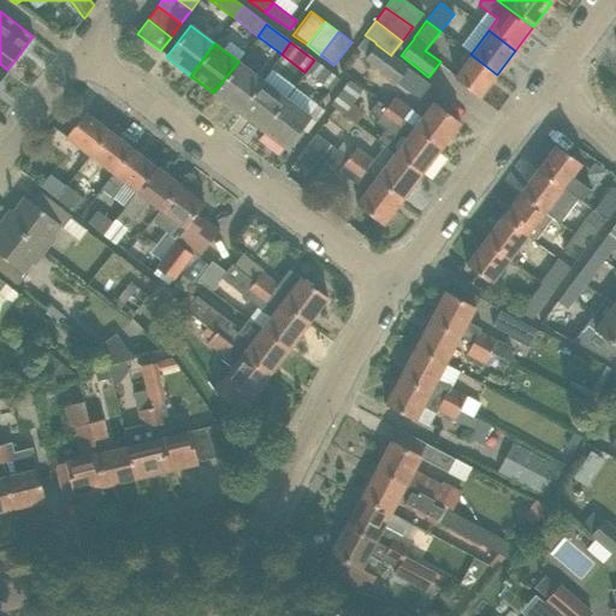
[(377,45),(375,43),(363,59),(395,83),(408,66),(391,54),(391,55),(377,45)]
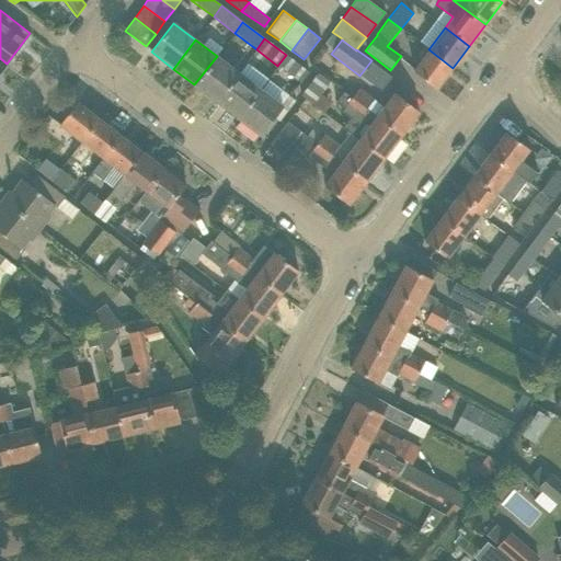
[(453,68),(428,49),(412,70),(436,89),(453,68)]
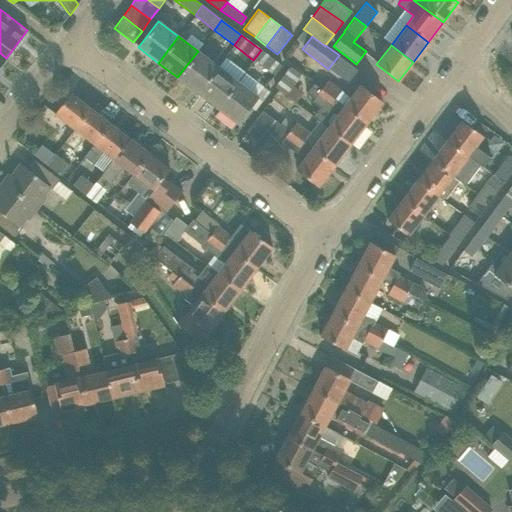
[(261,50),(253,60),(274,75),(282,65),(261,50)]
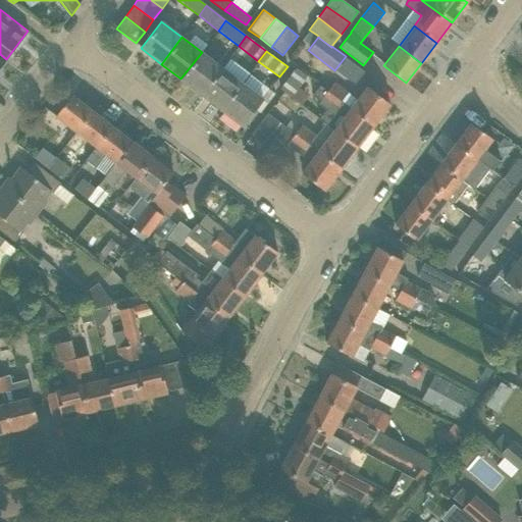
[(180,79),(201,94),(222,68),(202,52),(180,79)]
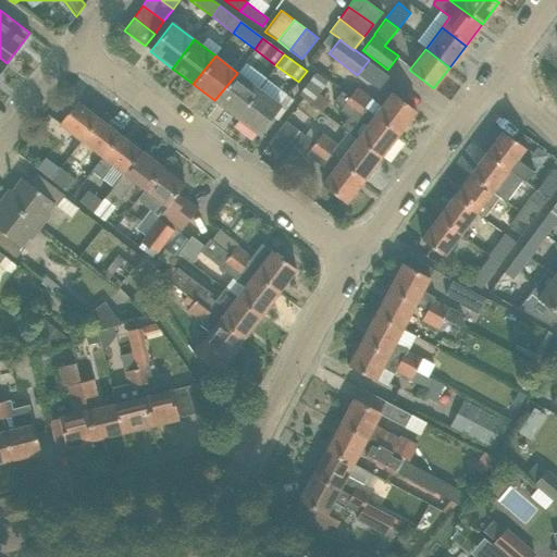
[(298,95),(302,98),(310,103),(327,81),(316,72),(298,95)]
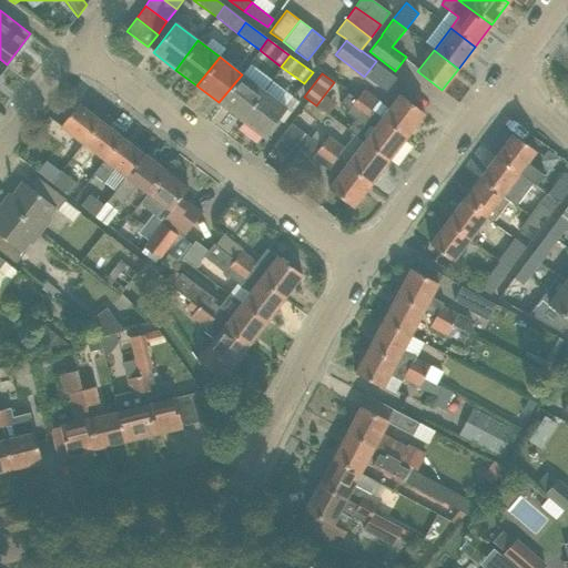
[(219,102),(241,119),(263,90),(242,74),(219,102)]
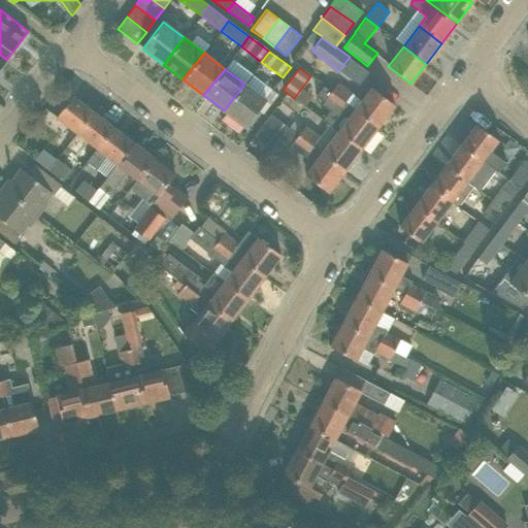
[(244,84),(224,110),(245,127),(266,100),(244,84)]
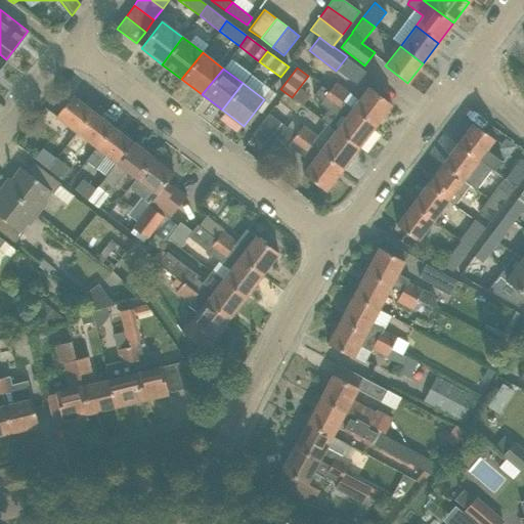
[(335,83),(329,91),(343,102),(343,101),(349,93),(335,83)]
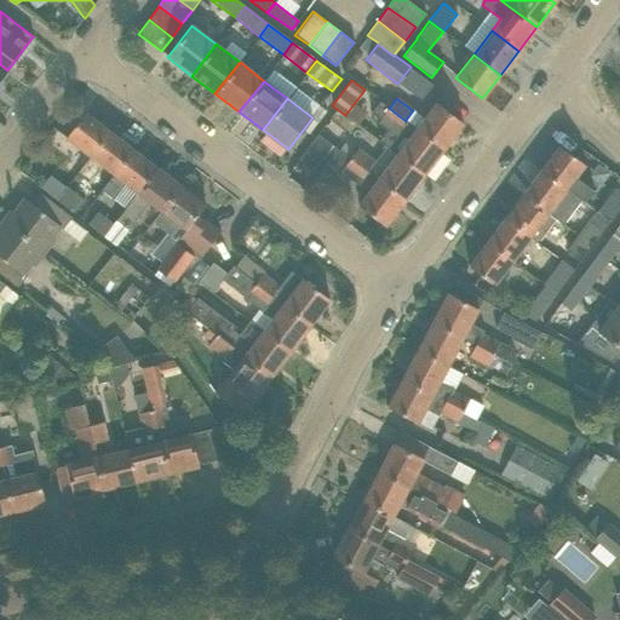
[(379,141),(396,153),(424,174),(443,149),(417,130),(406,120),(406,121),(389,108),(380,101),(372,113),(380,120),(378,122),(388,130),(379,141)]
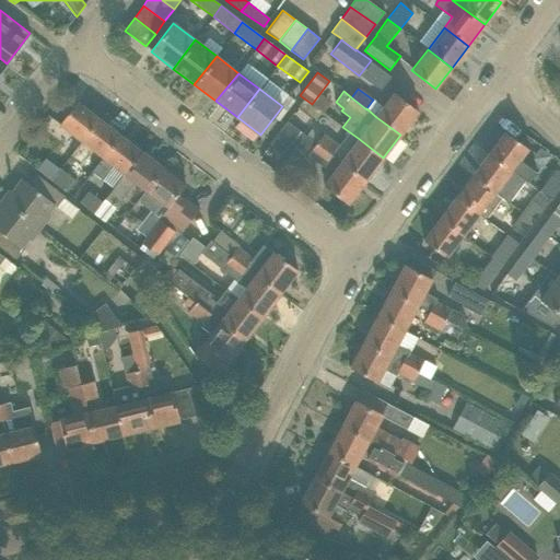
[(376,117),(400,135),(418,112),(395,93),(376,117)]
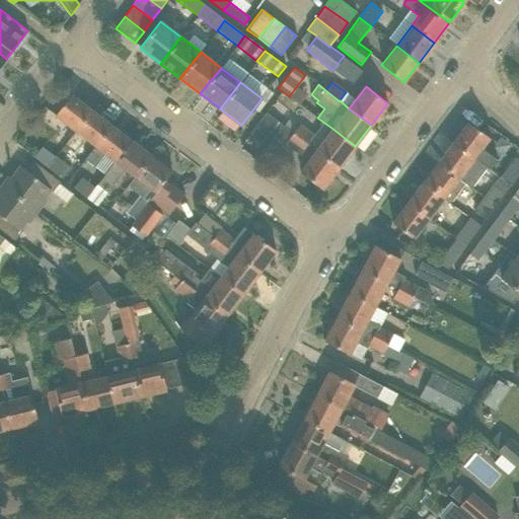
[(55,116),(75,131),(76,131),(91,110),(71,94),(55,116)]
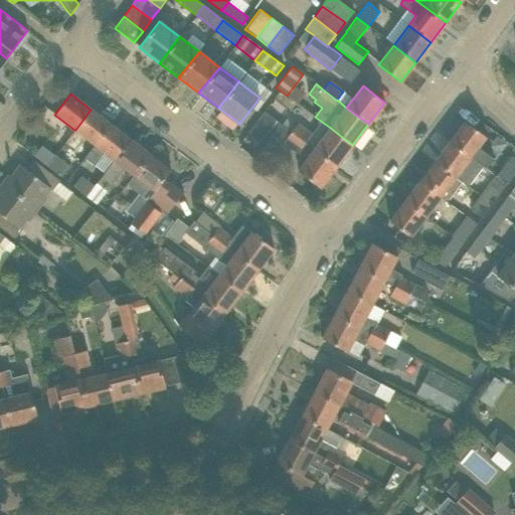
[(83,138),(94,146),(111,125),(91,110),(75,130),(74,130),(64,143),(73,150),(83,138)]
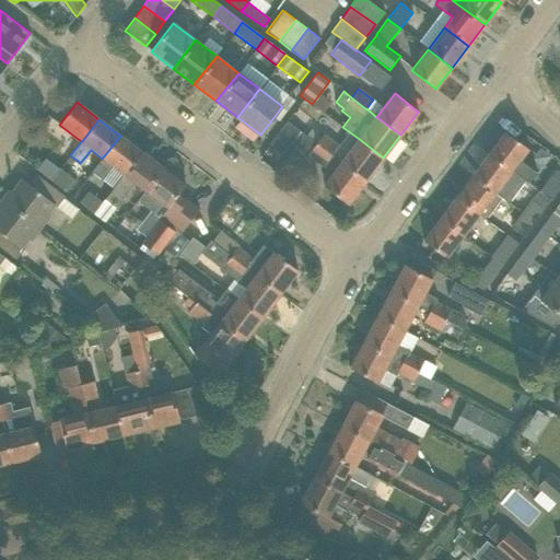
[(316,143),(316,142),(300,131),(291,142),(334,175),(325,187),(348,205),(365,181),(340,162),(340,161),(331,154),(316,143)]
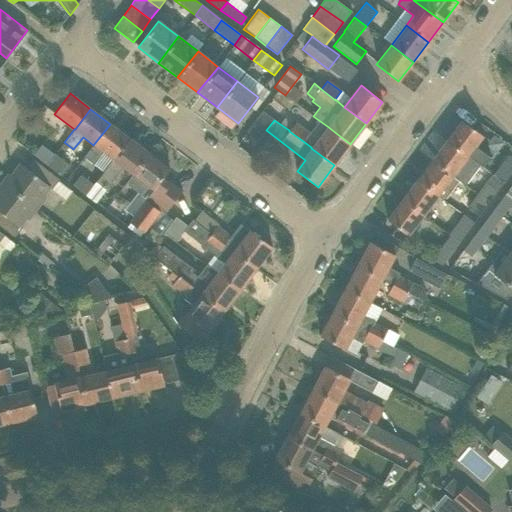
[(462,121),(446,142),(479,166),(480,165),(483,167),(490,157),(475,146),(483,136),(474,130),(462,121)]
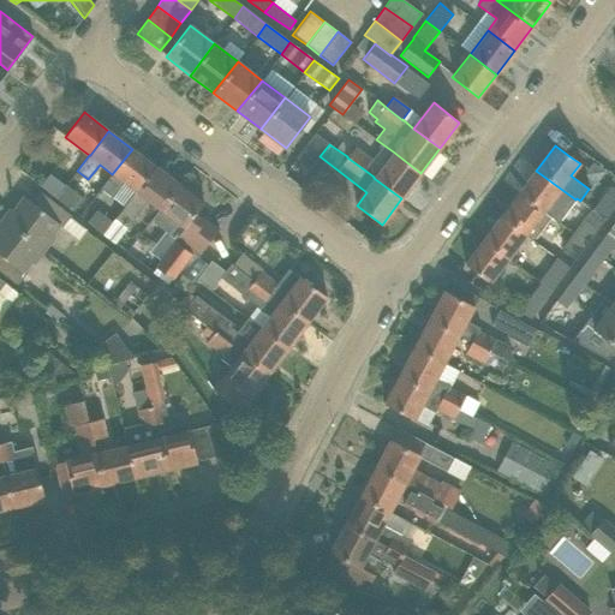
[(354,147),(347,156),(347,157),(364,169),(372,159),(354,147)]
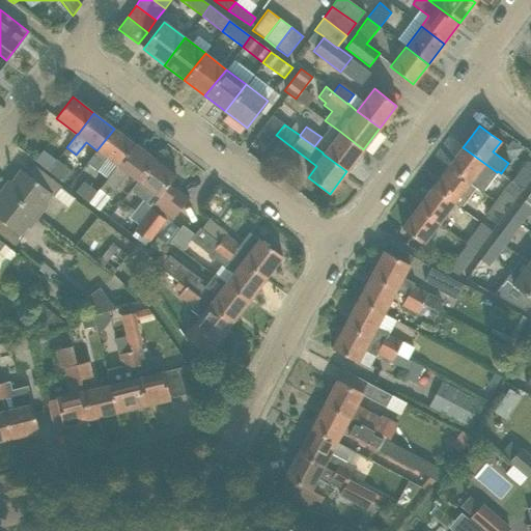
[(106,158),(116,166),(134,143),(114,129),(96,150),(86,163),(96,170),(106,158)]
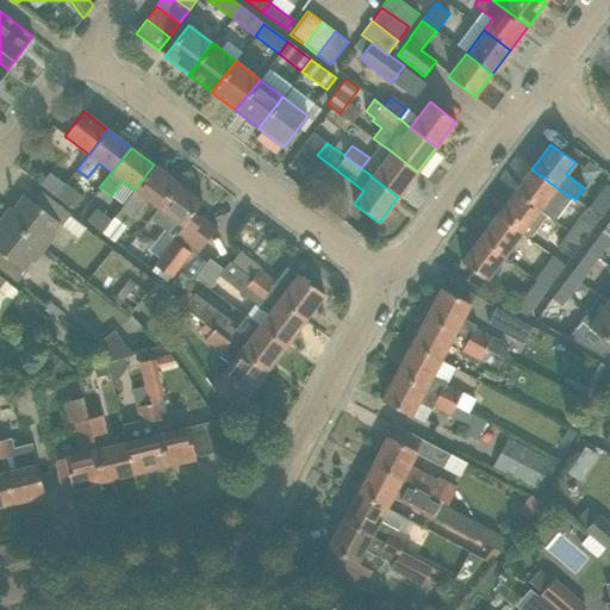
[(390,150),(371,175),(371,176),(398,197),(417,172),(390,150)]
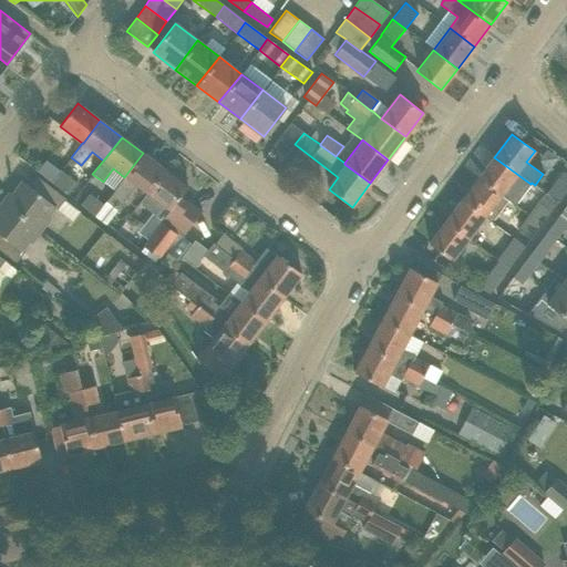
[(135,186),(146,194),(165,169),(143,153),(124,177),(105,202),(116,209),(135,186)]
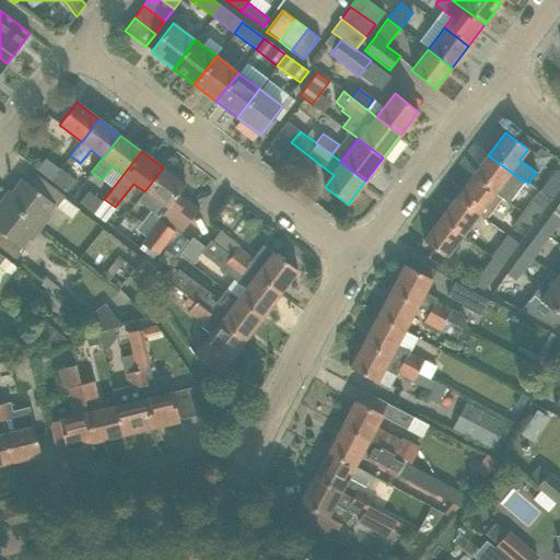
[(488,155),(473,176),(502,198),(501,199),(508,203),(524,182),(488,155)]
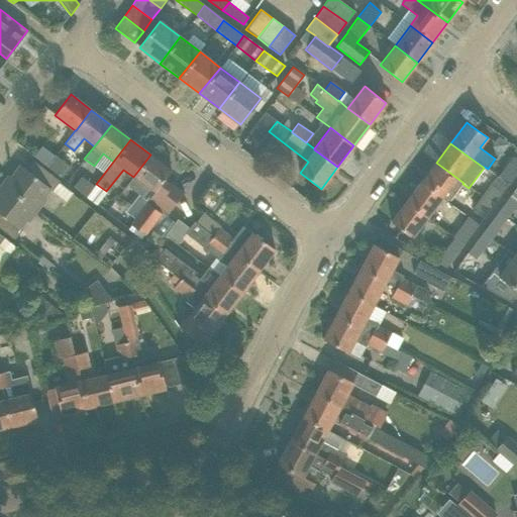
[(34,157),(47,167),(56,157),(42,146),(34,157)]
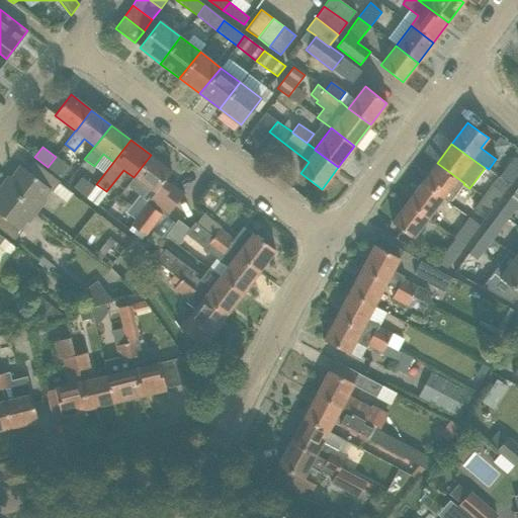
[(134,177),(126,186),(141,196),(139,199),(147,205),(149,204),(152,201),(168,213),(184,192),(166,178),(171,171),(170,170),(171,168),(171,165),(164,160),(162,160),(160,162),(151,155),(134,177)]
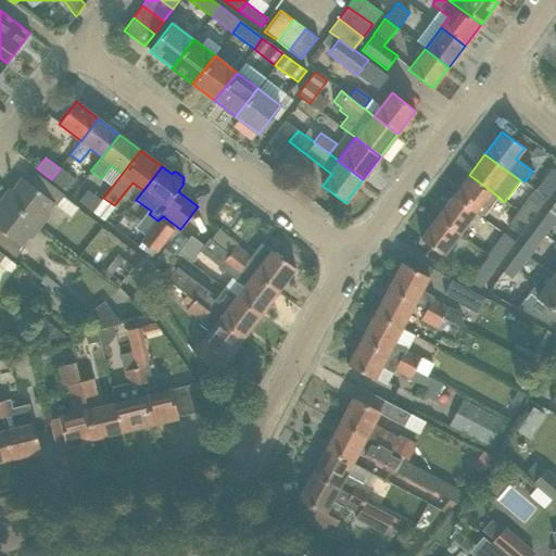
[(60,168),(51,179),(65,190),(74,179),(60,168)]
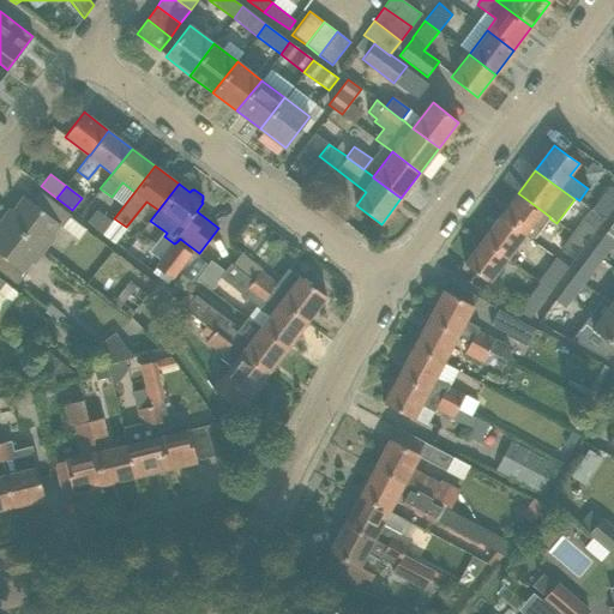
[(613,188),(609,186),(590,211),(603,221),(613,205),(613,188)]
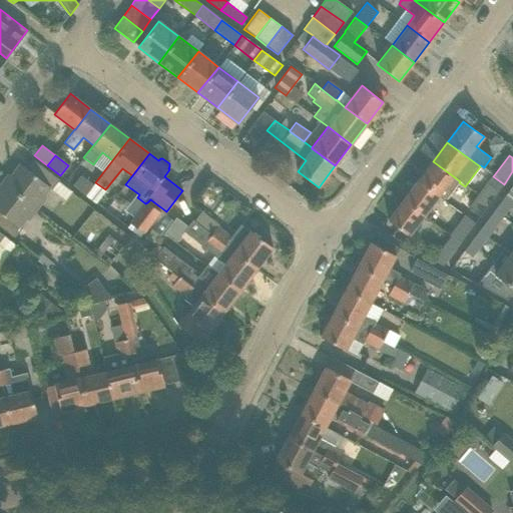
[(8,174),(3,181),(38,208),(46,198),(44,196),(50,189),(51,189),(65,200),(71,192),(57,181),(59,179),(34,160),(27,169),(20,163),(10,176),(8,174)]
